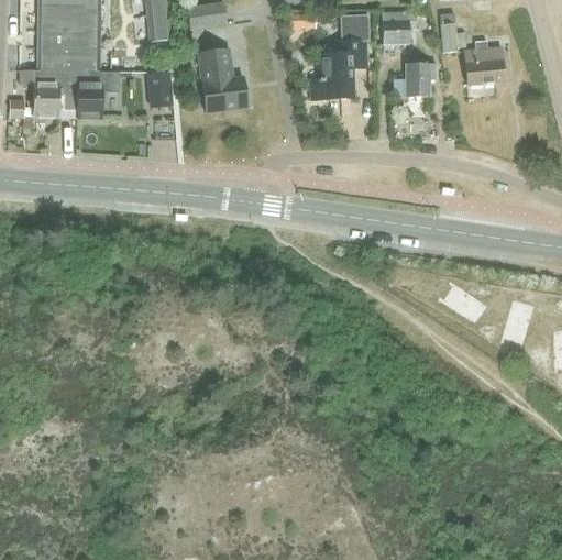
[(59,110),(68,110),(69,0),(41,0),(41,69),(28,69),(24,70),(24,83),(34,83),(34,118),(59,118),(59,110)]
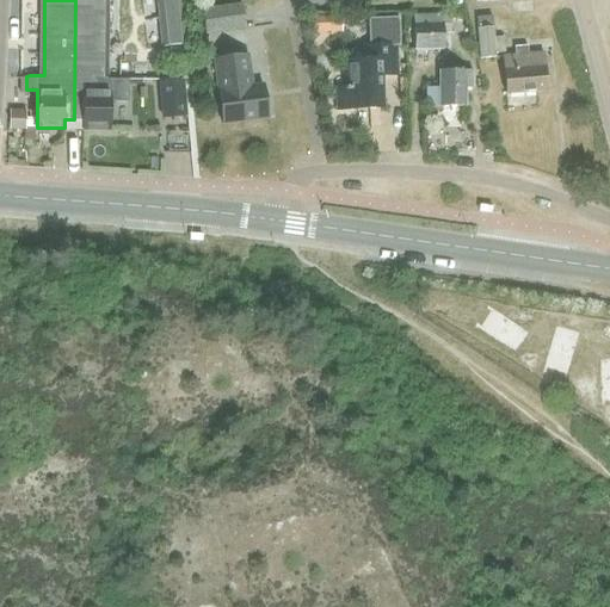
[(75,0),(74,119),(84,119),(84,129),(112,129),(112,99),(129,100),(129,79),(105,79),(106,0),(75,0)]
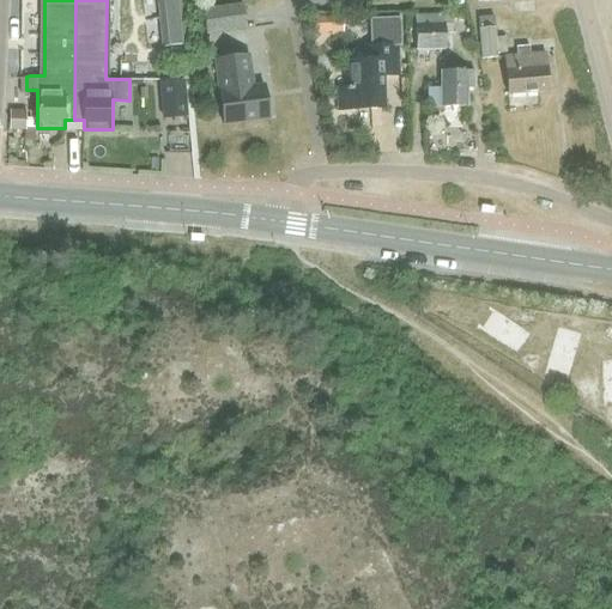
[(158,0),(163,44),(187,42),(181,0),(158,0)]
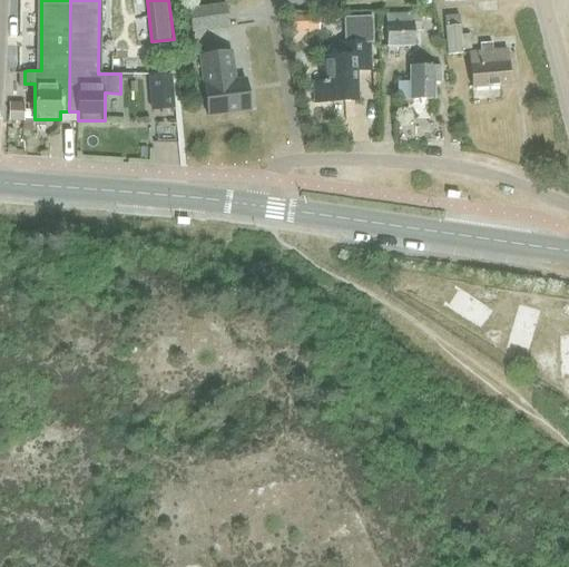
[(193,6),(194,30),(231,28),(229,5),(193,6)]
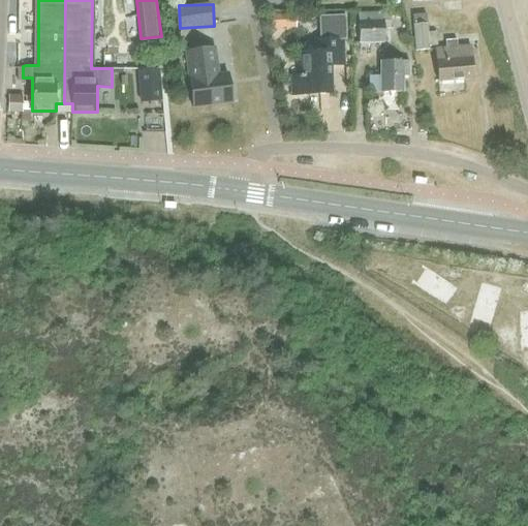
[(359,9),(359,18),(359,41),(384,40),(384,26),(390,26),(390,8),(359,9)]
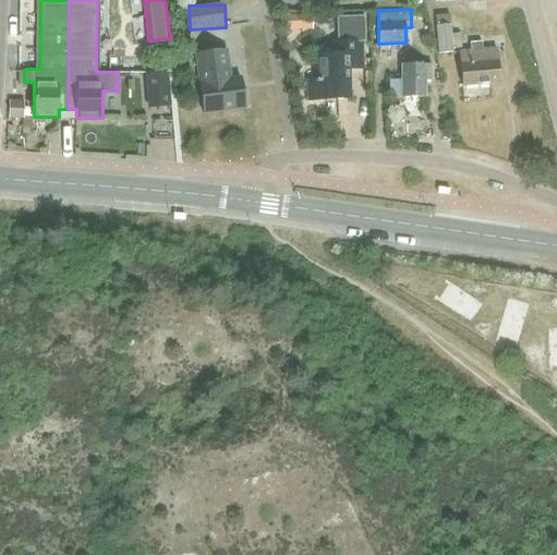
[(435,13),(437,50),(453,49),(452,45),(461,45),(460,31),(451,32),(450,12),(448,12),(435,12),(435,13)]
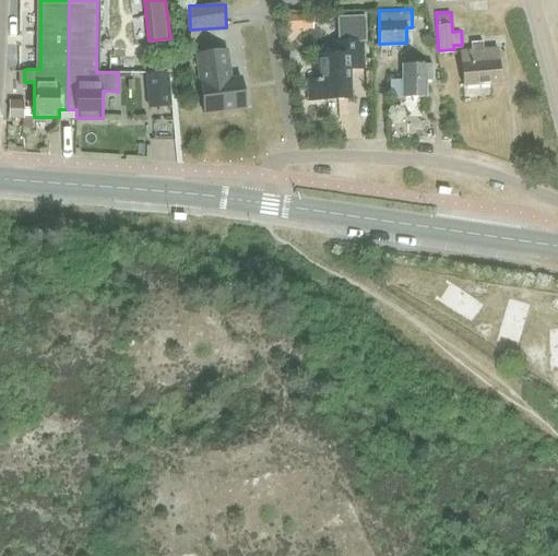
[(319,78),(308,78),(308,98),(349,97),(348,67),(364,67),(363,40),(366,40),(365,14),(337,15),(339,39),(335,39),(335,52),(319,52),(319,78)]
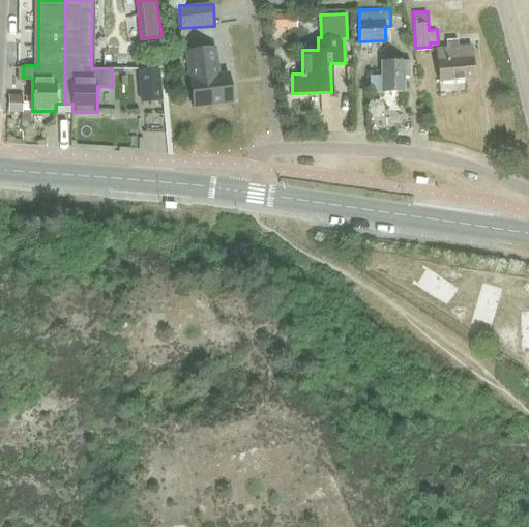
[(445,38),(446,47),(437,48),(439,80),(474,78),(472,46),(458,47),(458,37),(445,38)]
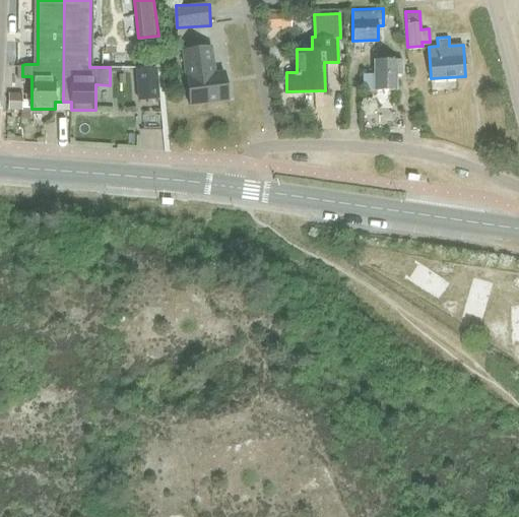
[(212,44),(182,46),(183,50),(190,104),(228,99),(223,69),(214,70),(212,44)]
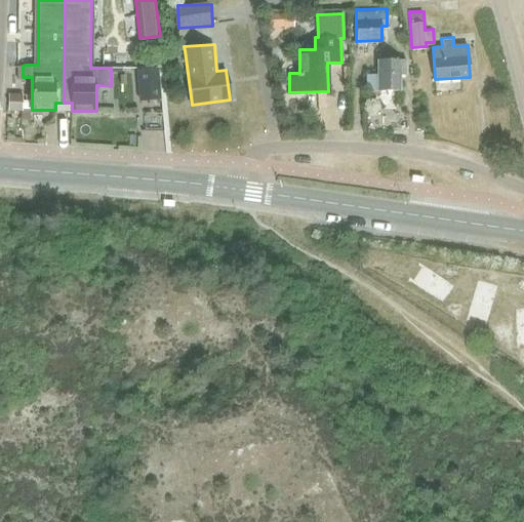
[(377,73),(366,73),(366,90),(377,90),(377,89),(400,89),(400,75),(405,75),(405,57),(377,58),(377,73)]
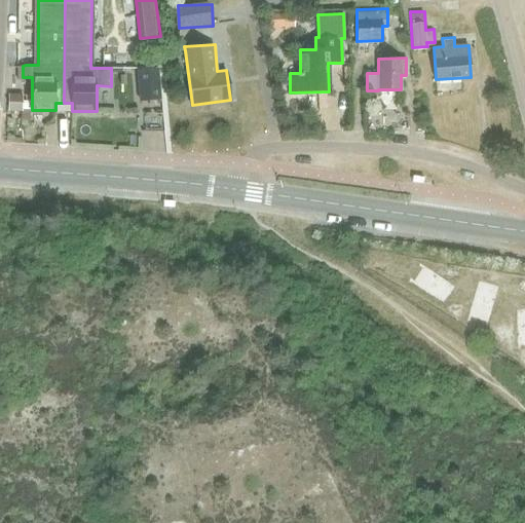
[(158,67),(138,67),(139,84),(139,87),(160,85),(159,82),(158,67)]
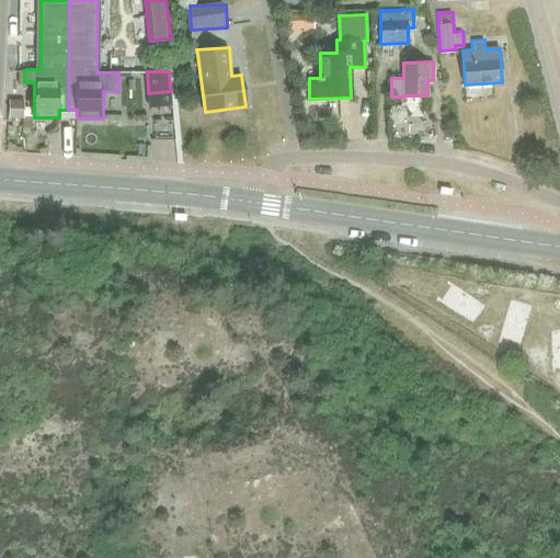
[(10,100),(9,116),(23,116),(23,100),(10,100)]
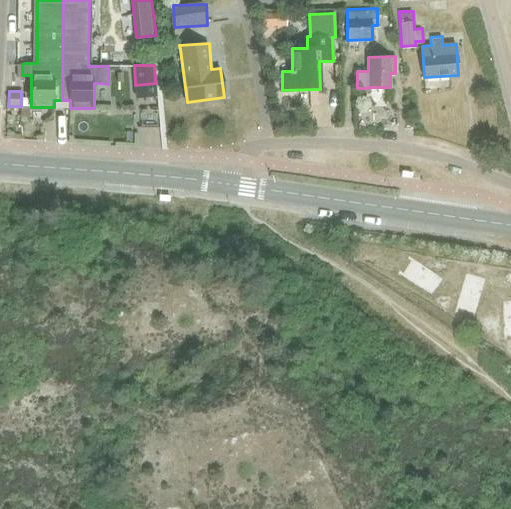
[(425,253),(414,270),(444,289),(455,272),(425,253)]
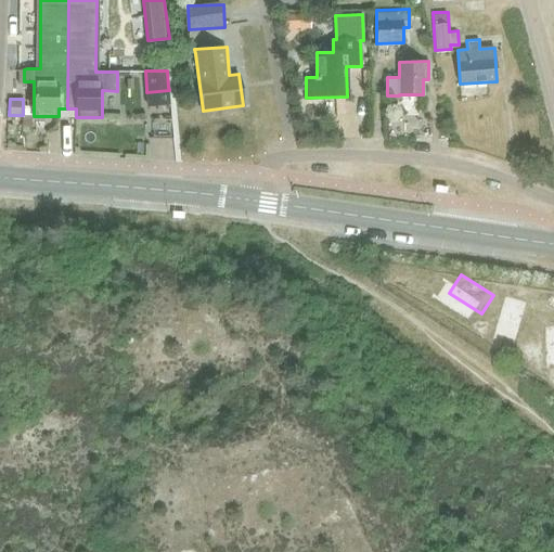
[(518,292),(506,329),(527,336),(539,299),(518,292)]
